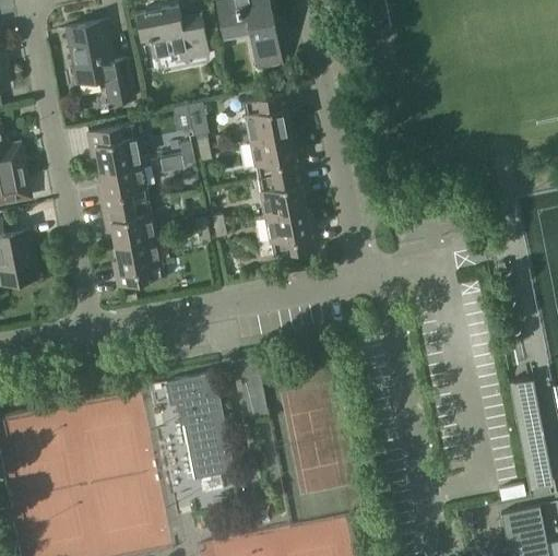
[(215,0),(223,35),(249,30),(257,68),(282,62),(273,19),(270,20),(266,0),(215,0)]
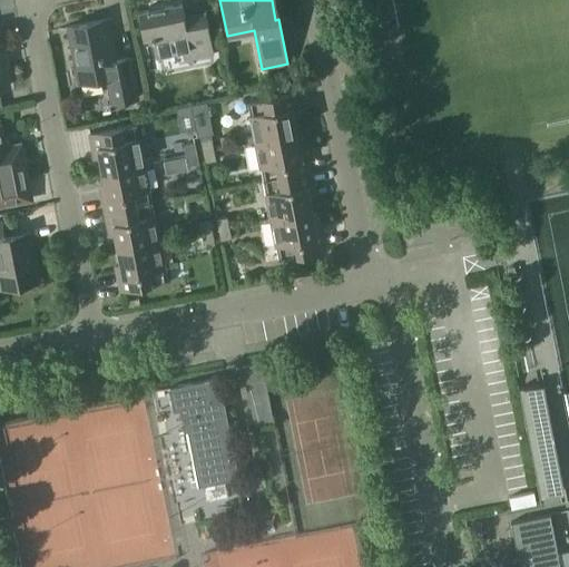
[(138,15),(143,39),(150,38),(154,57),(180,51),(183,62),(213,57),(206,23),(185,28),(180,6),(138,15)]
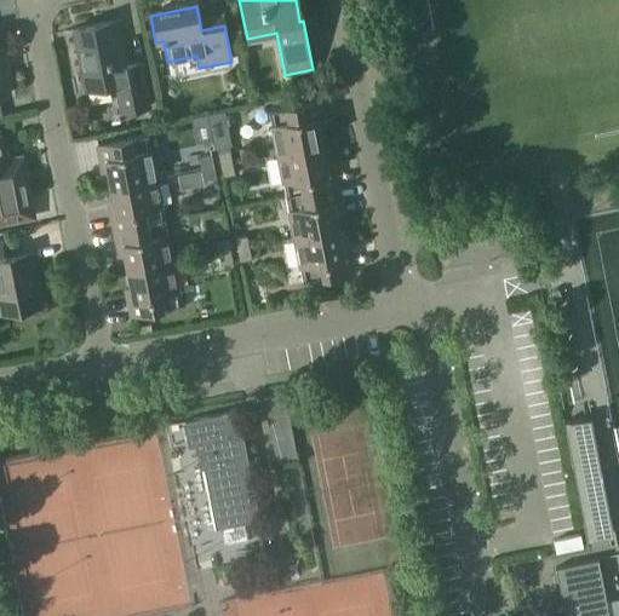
[(73,32),(85,92),(115,86),(121,115),(148,110),(139,65),(124,69),(115,23),(73,32)]
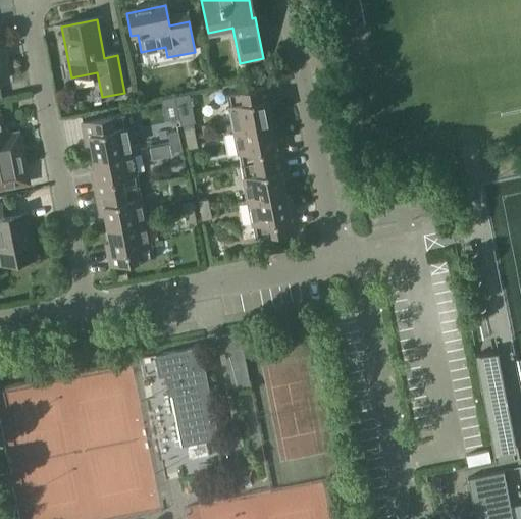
[(225,96),(232,132),(271,123),(266,101),(272,100),(269,87),(225,96)]
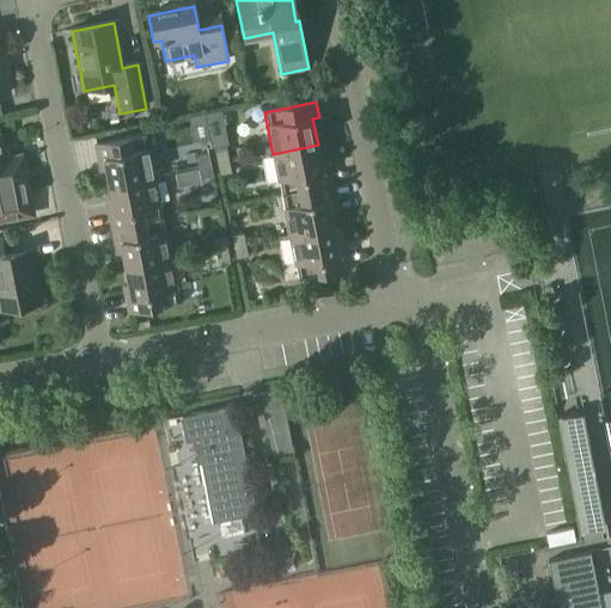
[(224,129),(208,131),(211,149),(215,149),(226,147),(227,147),(224,129)]
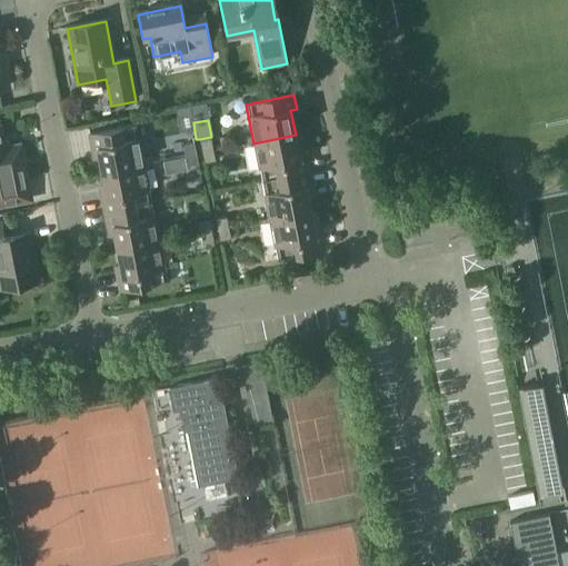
[(99,159),(102,174),(143,166),(137,135),(136,126),(92,135),(88,135),(91,150),(93,160),(99,159)]
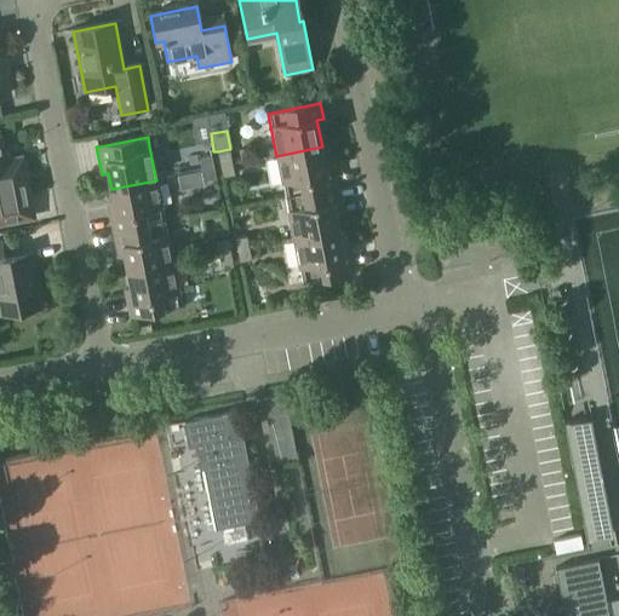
[(0,224),(32,219),(21,160),(4,163),(0,145),(0,224)]
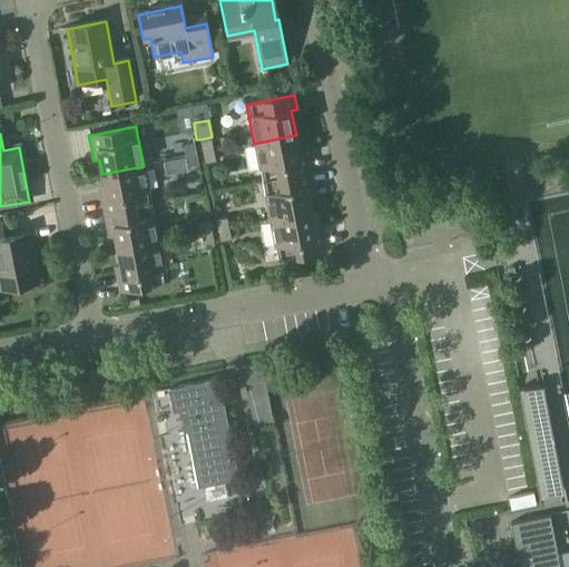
[(254,144),(262,183),(310,174),(306,159),(302,160),(296,135),(254,144)]
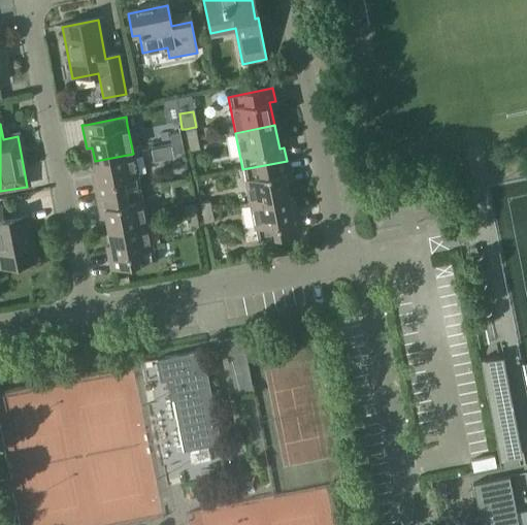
[(188,134),(189,142),(199,140),(198,133),(188,134)]
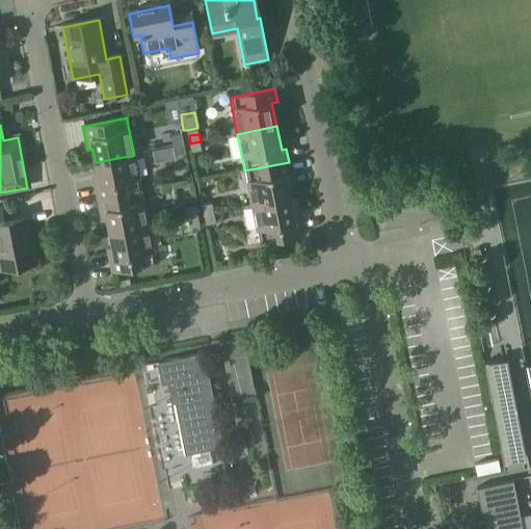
[(173,138),(174,147),(185,144),(184,136),(173,138)]
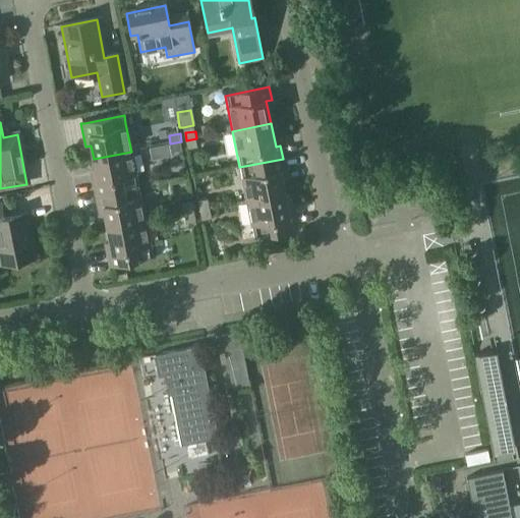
[(196,138),(186,140),(188,152),(198,151),(196,138)]
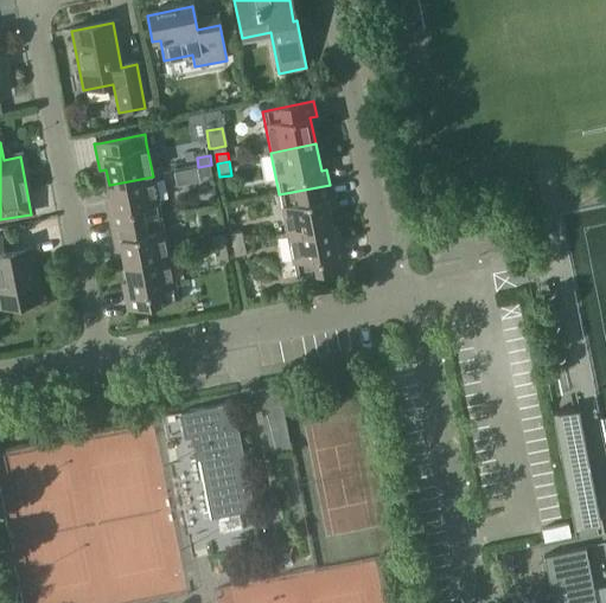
[(211,165),(198,167),(201,180),(212,179),(211,165)]
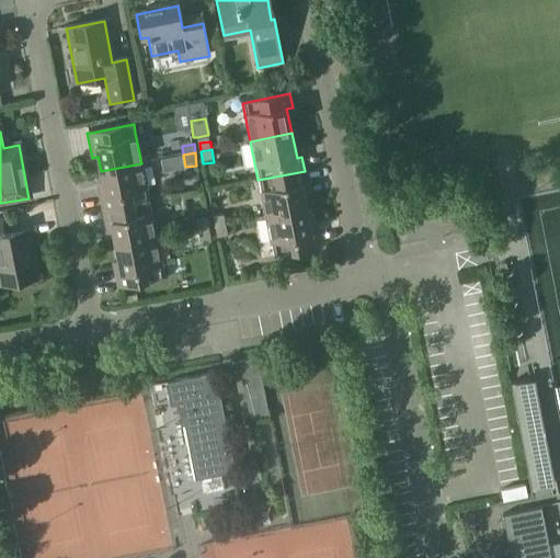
[(100,197),(103,211),(148,202),(141,163),(101,171),(105,196),(100,197)]
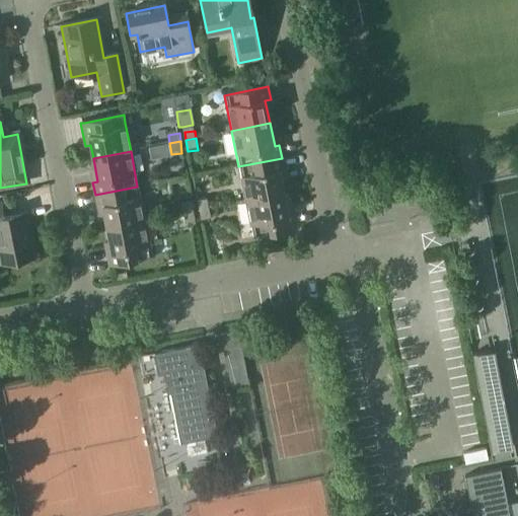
[(238,166),(246,202),(283,195),(279,172),(284,171),(282,158),(238,166)]
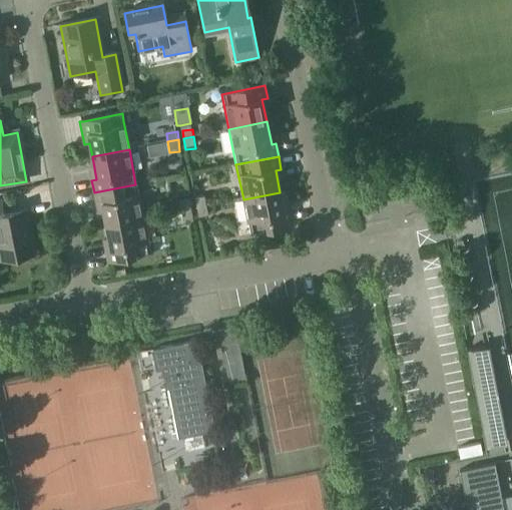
[(101,204),(105,226),(143,219),(135,184),(94,192),(96,205),(101,204)]
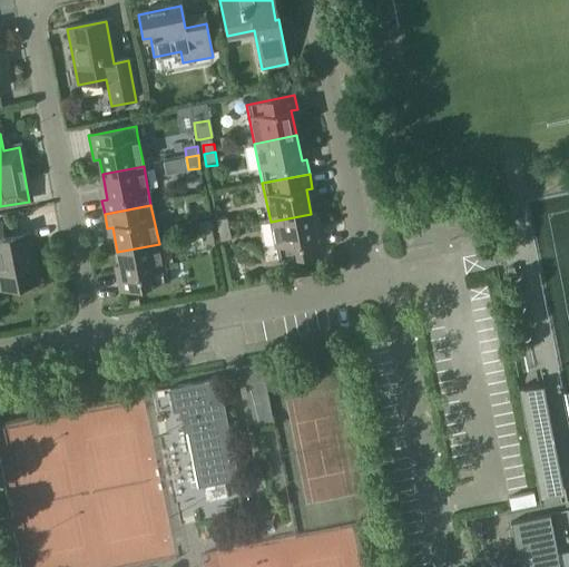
[(311,214),(271,222),(278,262),(324,252),(322,238),(316,240),(311,214)]
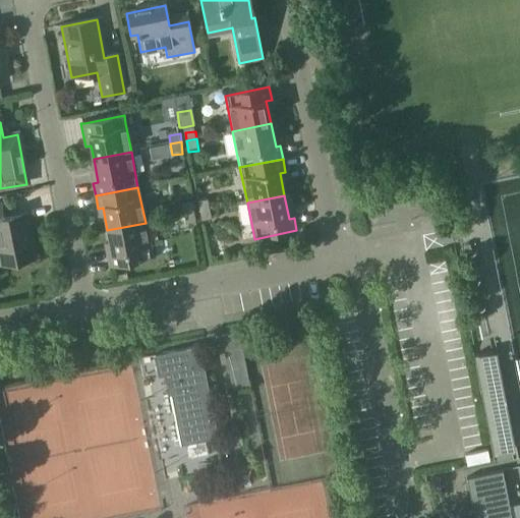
[(197,203),(199,212),(209,211),(207,200),(197,203)]
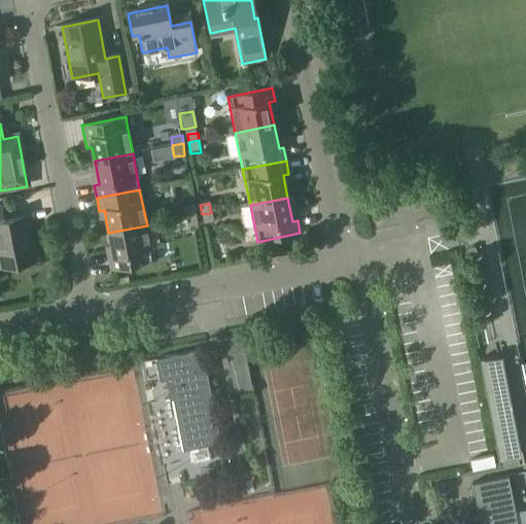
[(182,208),(184,218),(196,215),(194,206),(182,208)]
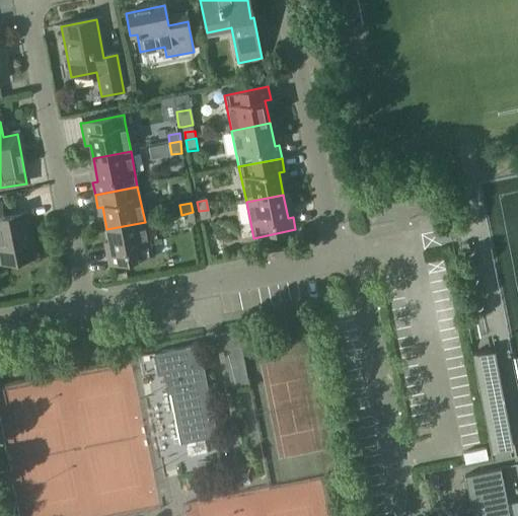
[(0,259),(1,265),(33,259),(25,214),(3,218),(1,205),(0,205),(0,259)]
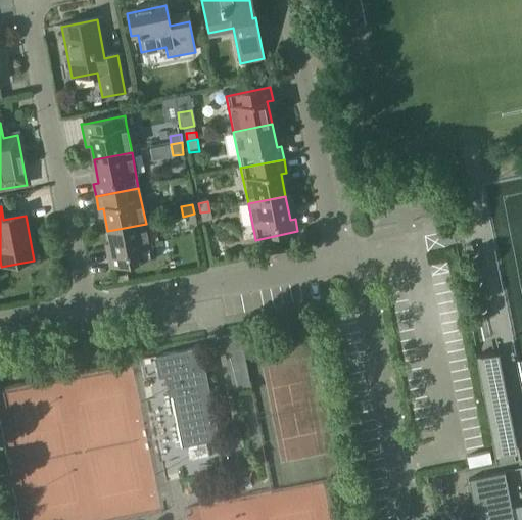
[(209,211),(200,213),(202,223),(211,221),(209,211)]
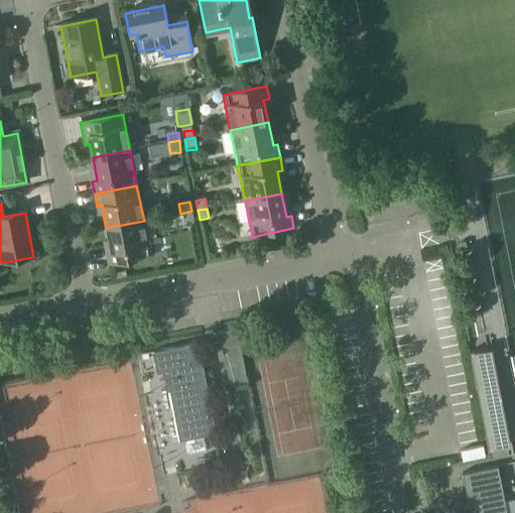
[(191,211),(180,214),(182,223),(194,221),(191,211)]
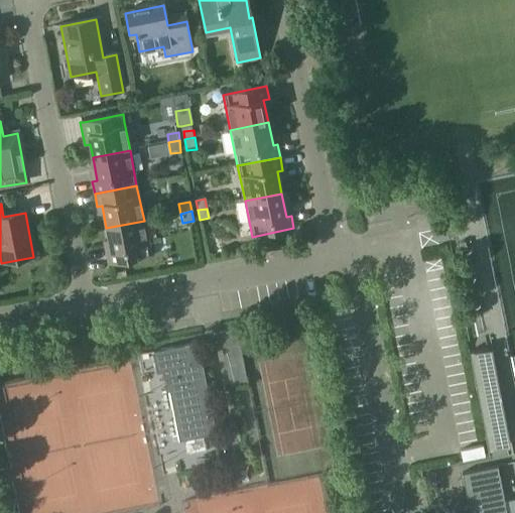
[(144,221),(106,228),(111,251),(106,252),(108,265),(150,257),(144,221)]
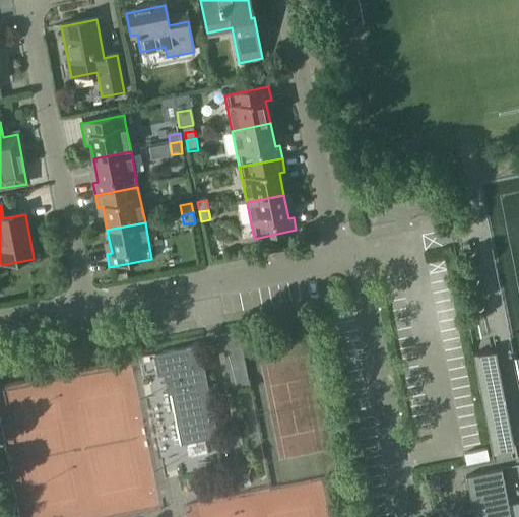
[(222,335),(224,350),(243,346),(240,332),(222,335)]
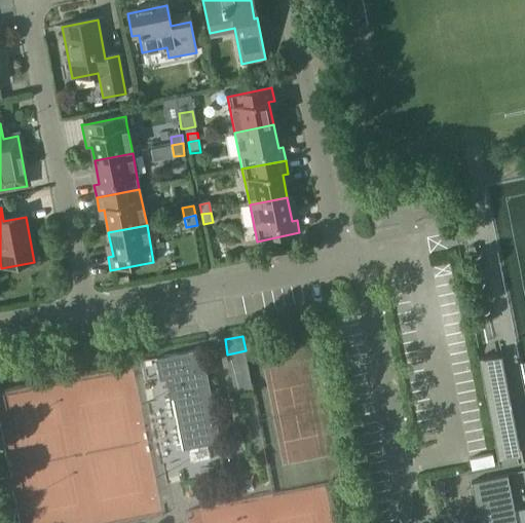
[(201,350),(155,360),(155,361),(159,381),(165,380),(170,400),(173,400),(183,450),(207,446),(210,461),(218,459),(222,458),(223,458),(210,390),(209,386),(207,375),(205,367),(201,350)]
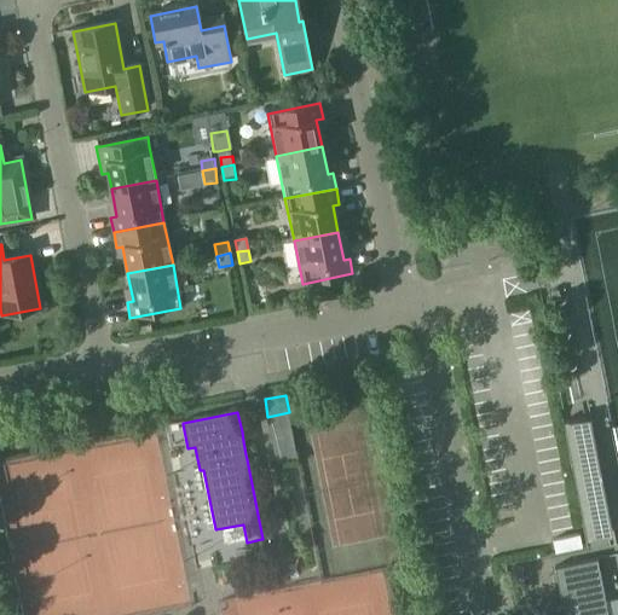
[(289,412),(267,417),(277,463),(298,458),(289,412)]
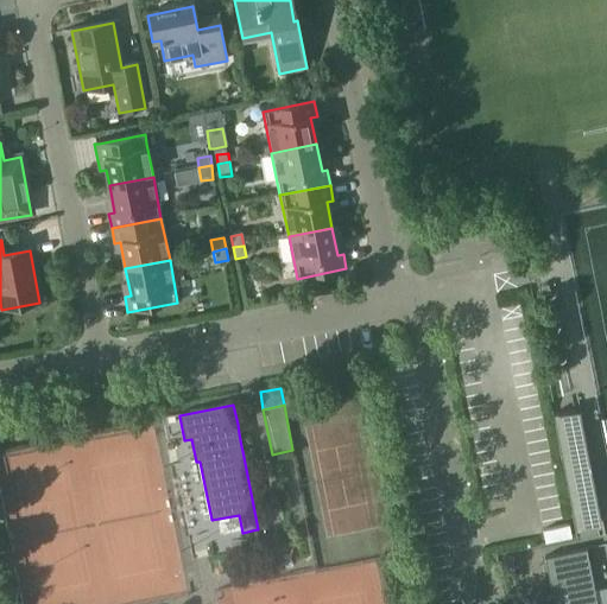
[(558,414),(555,415),(577,531),(581,531),(581,529),(602,525),(580,411),(558,415),(558,414)]
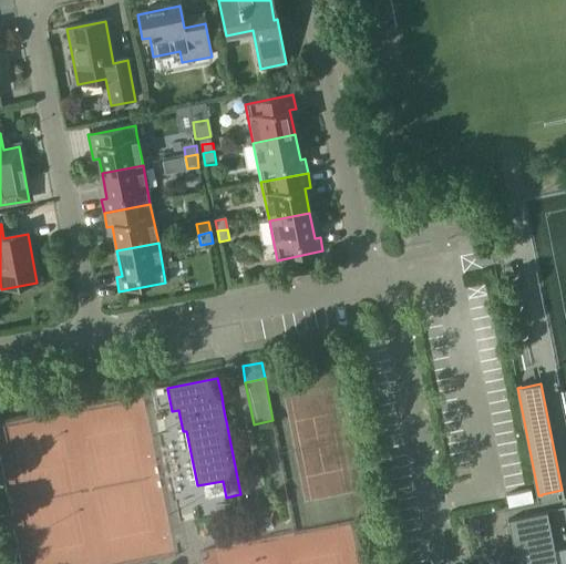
[(506,496),(507,502),(508,508),(533,503),(531,492),(525,493),(506,496)]
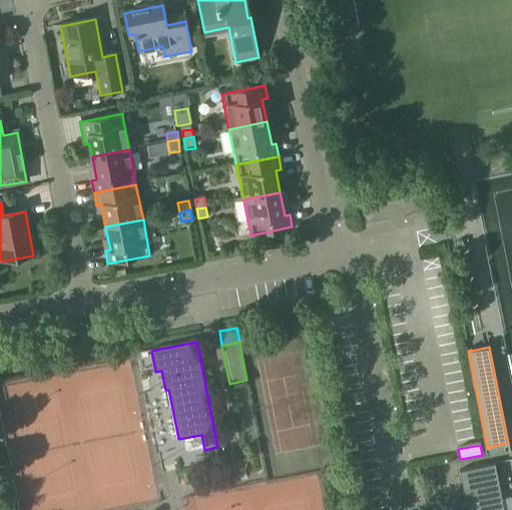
[(503,509),(495,465),(459,472),(466,509),(503,509)]
